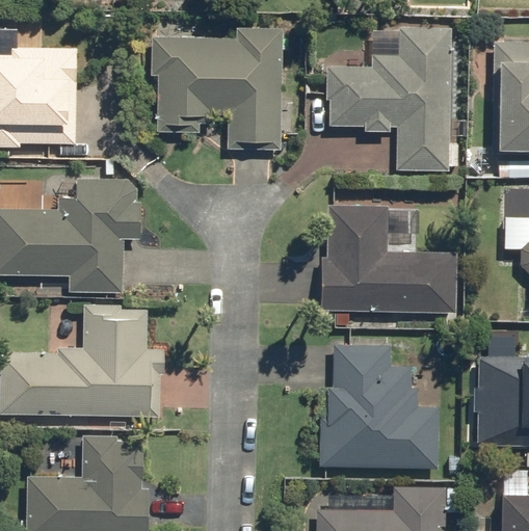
[(449,171),(452,27),(371,25),(370,67),(326,65),(326,101),(329,101),(328,128),(363,128),(363,134),(396,134),(396,170),(449,171)]
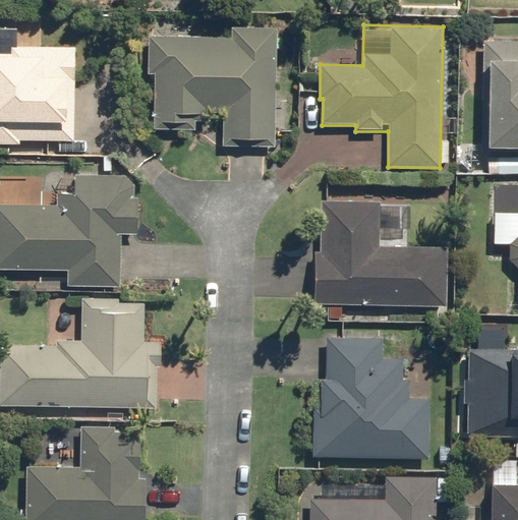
[(276,148),(279,26),(239,25),(239,36),(148,35),(147,75),(156,75),(155,129),(196,130),(196,123),(223,123),(223,147),(276,148)]
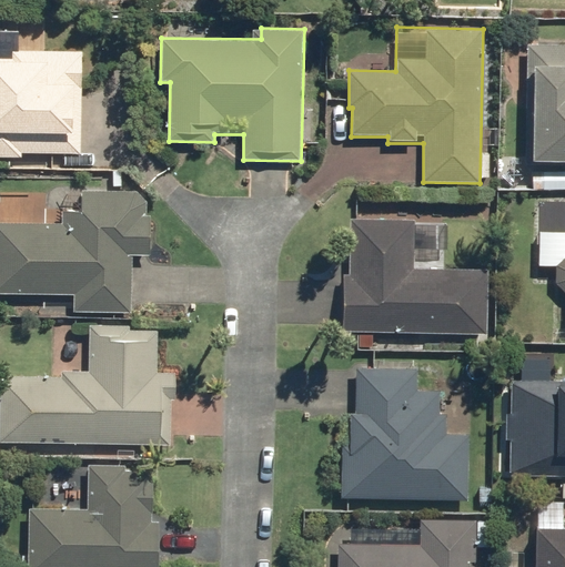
[(564,43),(528,43),(526,164),(564,164),(564,43)]
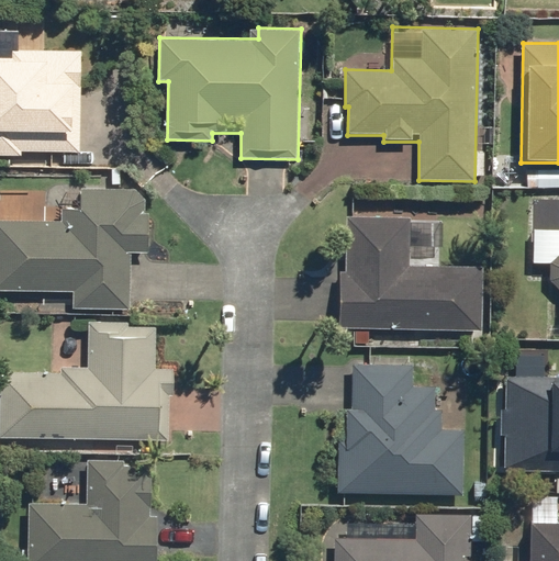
[(0,55),(0,156),(79,157),(81,52),(11,51),(11,56),(0,55)]
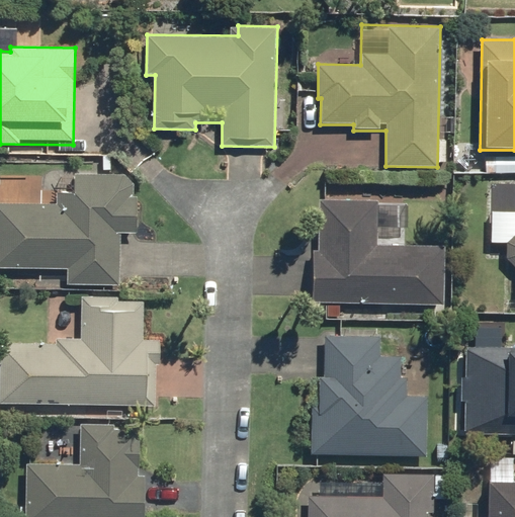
[(66,284),(121,285),(121,233),(138,234),(138,196),(135,195),(135,185),(125,174),(75,173),(75,190),(56,190),(55,203),(0,202),(0,267),(67,269),(66,284)]
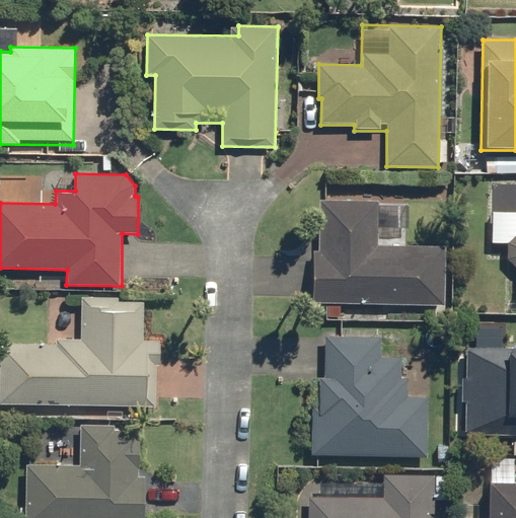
[(515,181),(493,181),(491,242),(507,243),(507,256),(515,268),(515,181)]
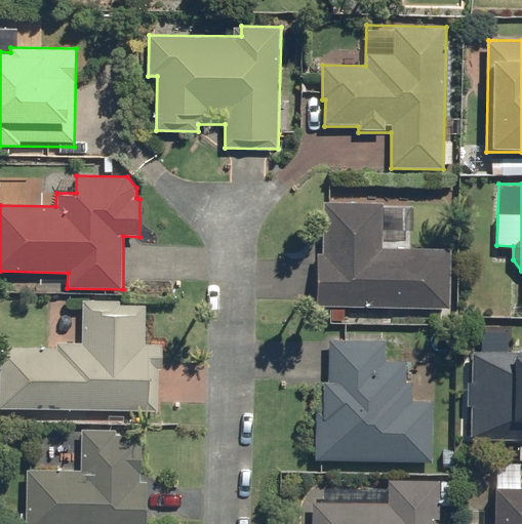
[(316,253),(316,307),(451,310),(452,247),(386,246),(386,202),(324,201),(323,254),(316,253)]
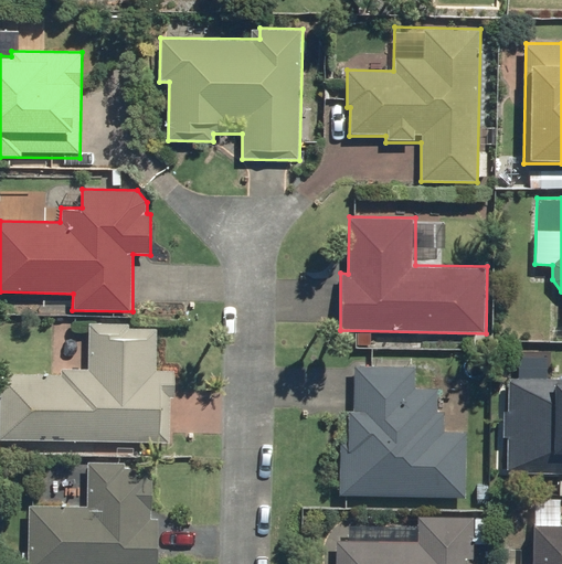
[(0,374),(0,440),(172,443),(172,398),(176,398),(177,370),(157,370),(157,329),(130,328),(130,325),(88,323),(88,369),(61,369),(61,375),(0,374)]
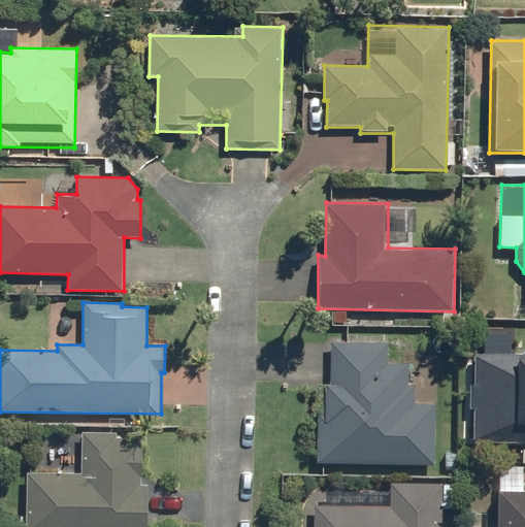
[(318,414),(317,464),(437,466),(438,403),(417,403),(418,384),(409,384),(409,362),(389,361),(389,341),(329,340),(328,384),(325,384),(324,414),(318,414)]
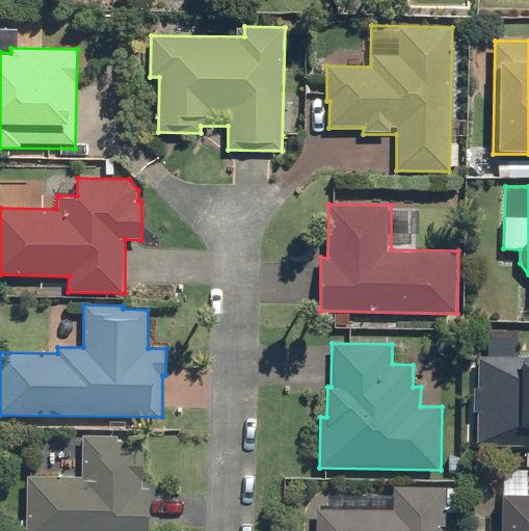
[(518,447),(528,446),(528,357),(494,357),(494,421),(518,421),(518,447)]
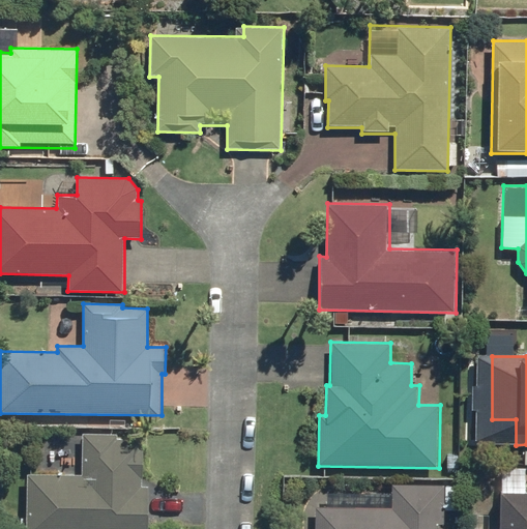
[(26,474),(25,528),(147,528),(148,487),(143,487),(144,438),(117,438),(117,433),(82,433),(81,474),(26,474)]
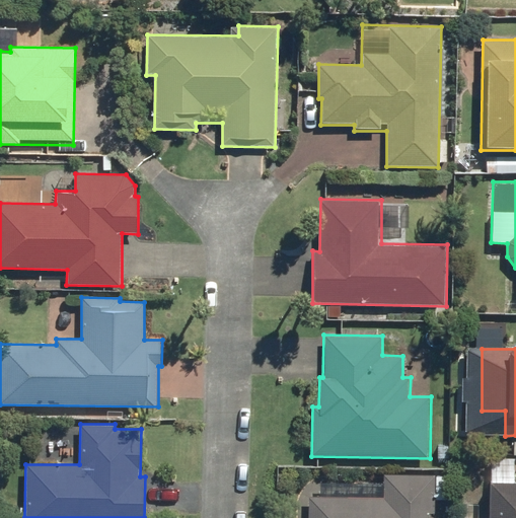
[(436,513),(436,474),(384,473),(383,498),(308,497),(308,517),(430,517),(431,513),(436,513)]
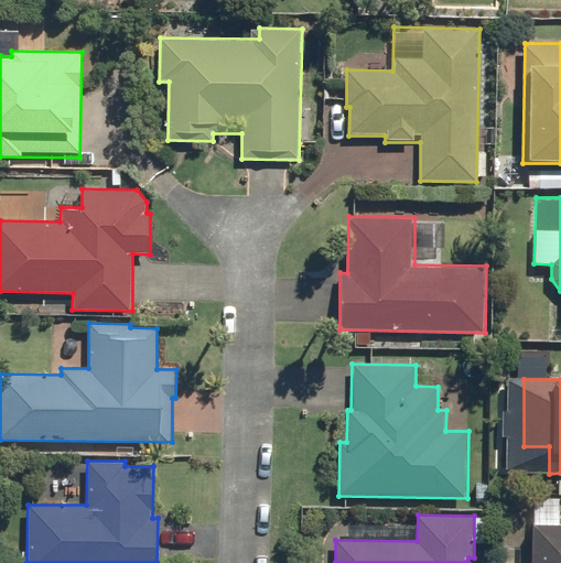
[(560,562),(560,522),(531,522),(530,562),(560,562)]
